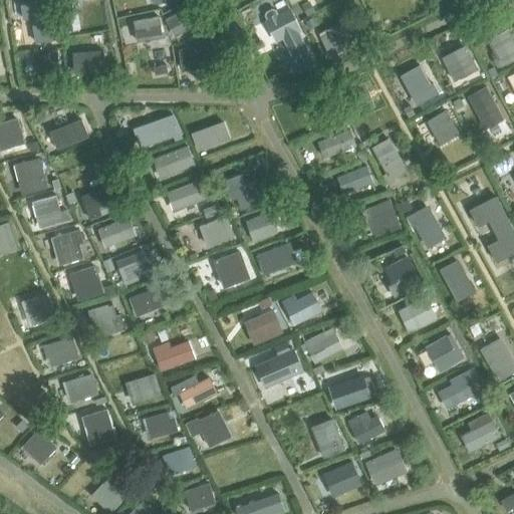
[(49,5),(47,0),(24,0),(26,9),(49,5)]
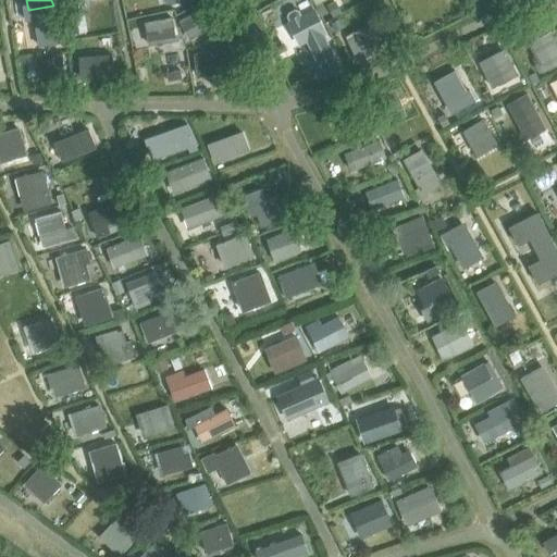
[(161,5),(160,0),(140,0),(144,10),(161,5)]
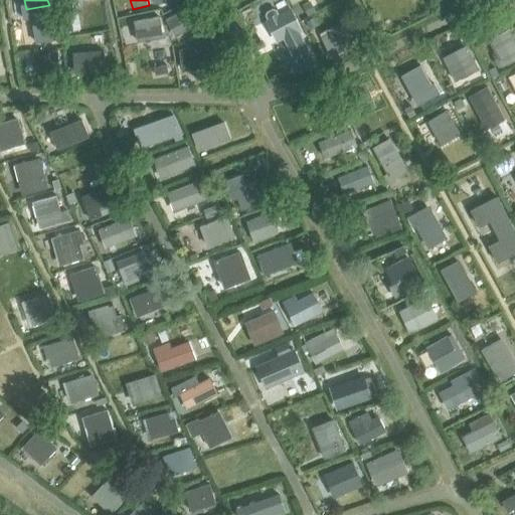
[(310,2),(303,5),(308,15),(315,12),(310,2)]
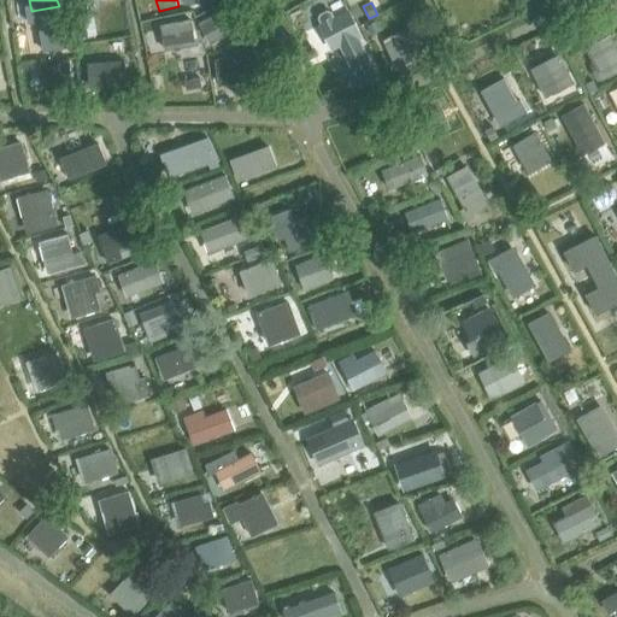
[(240,27),(231,9),(200,24),(210,43),(240,27)]
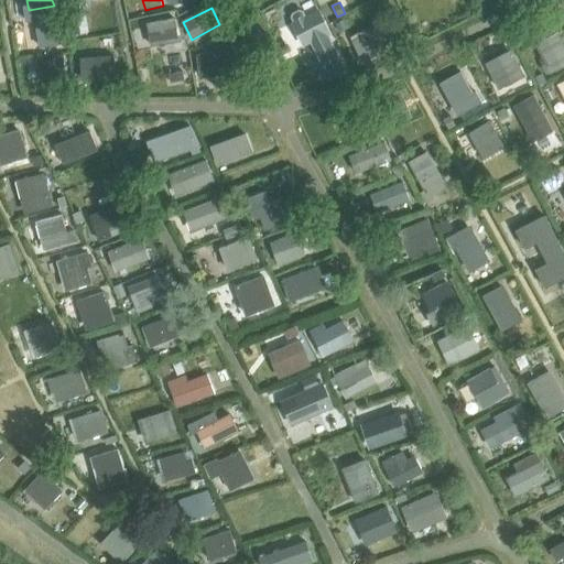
[(292,22),(304,45),(328,32),(317,10),(292,22)]
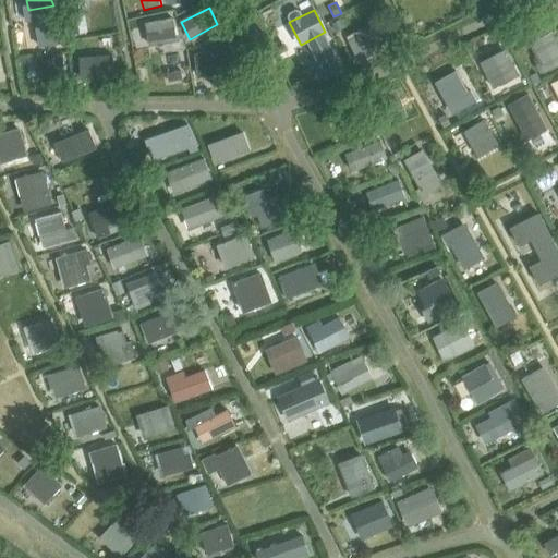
[(73,44),(97,40),(94,16),(69,20),(73,44)]
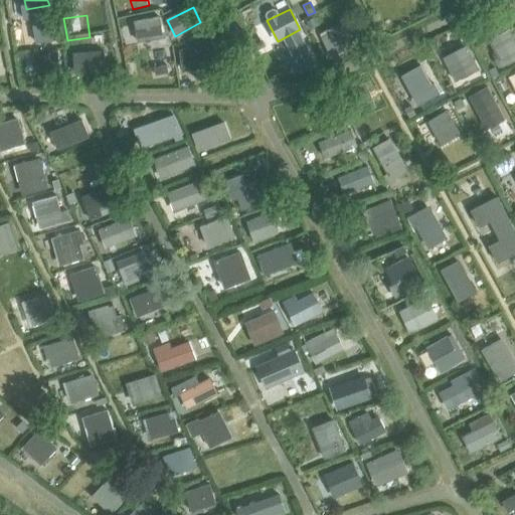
[(165,36),(164,32),(162,32),(159,16),(134,20),(138,41),(165,36)]
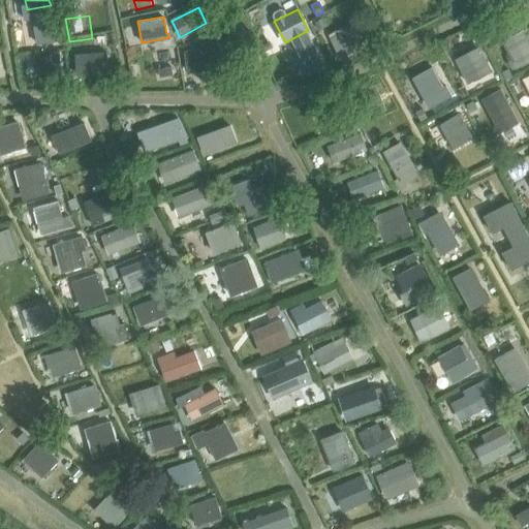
[(49,41),(50,47),(60,43),(55,19),(31,23),(35,43),(49,41)]
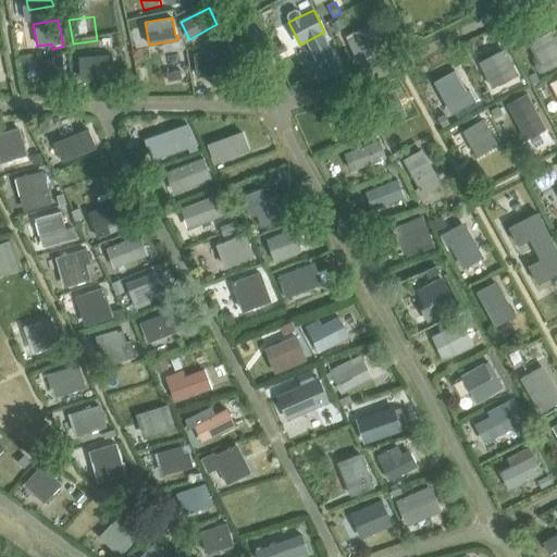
[(338,20),(331,24),(335,32),(343,27),(338,20)]
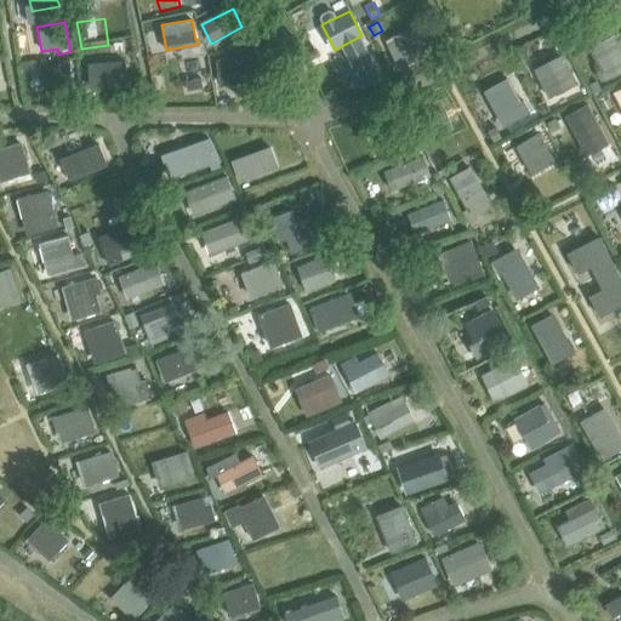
[(387,45),(398,67),(421,57),(409,29),(394,35),(397,40),(387,45)]
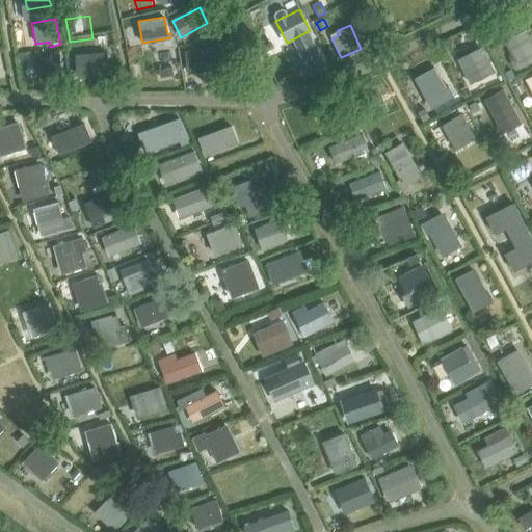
[(207,30),(197,34),(202,43),(211,37),(207,30)]
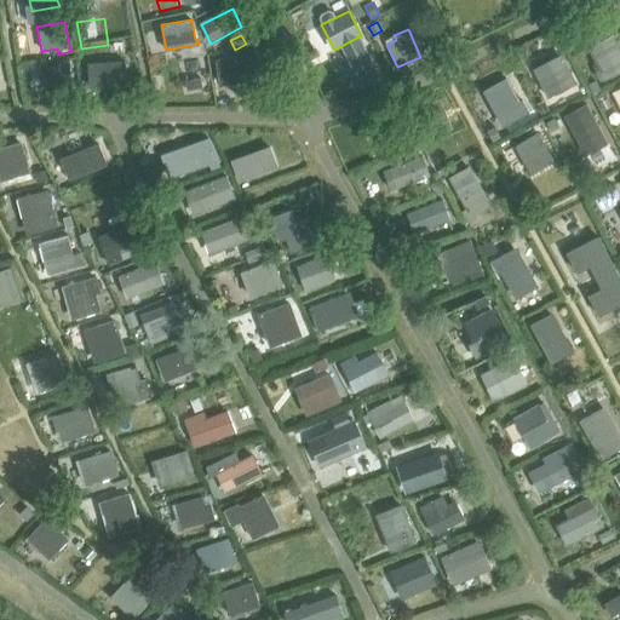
[(601,80),(619,70),(619,49),(613,35),(590,47),(593,56),(601,70),(596,72),(601,80)]
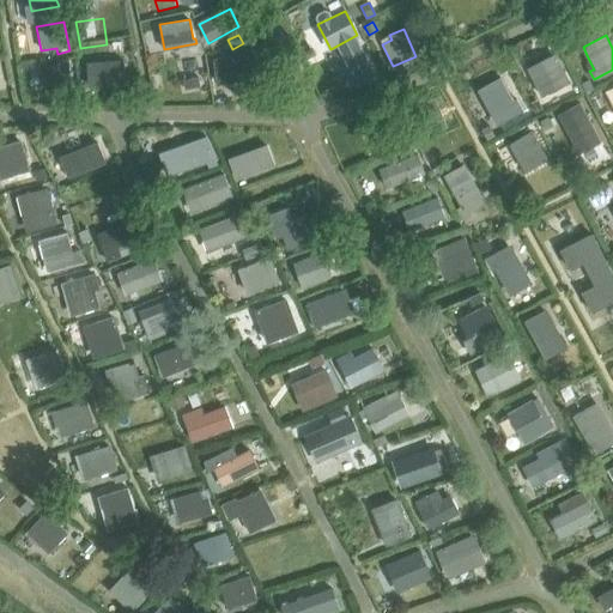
[(253,76),(250,55),(214,60),(217,80),(253,76)]
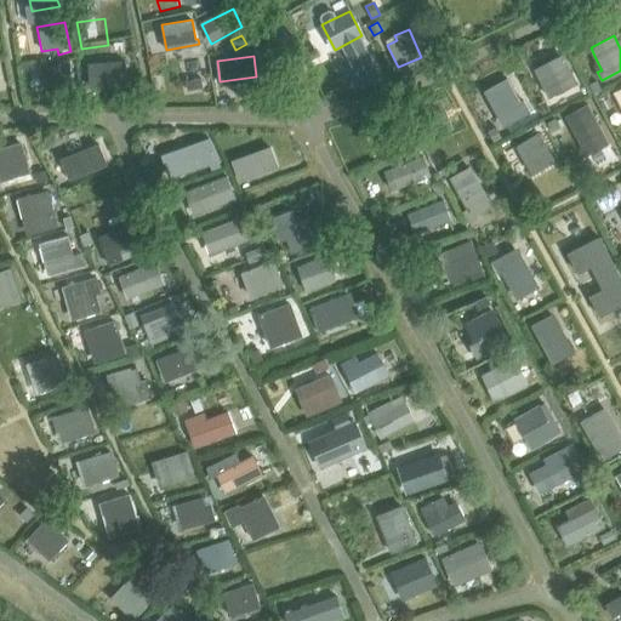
[(576,83),(563,56),(535,69),(547,96),(576,83)]
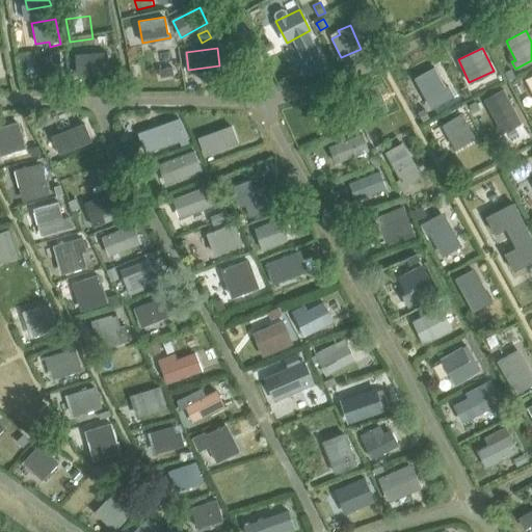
[(108,64),(108,53),(76,55),(77,74),(98,72),(98,64),(108,64)]
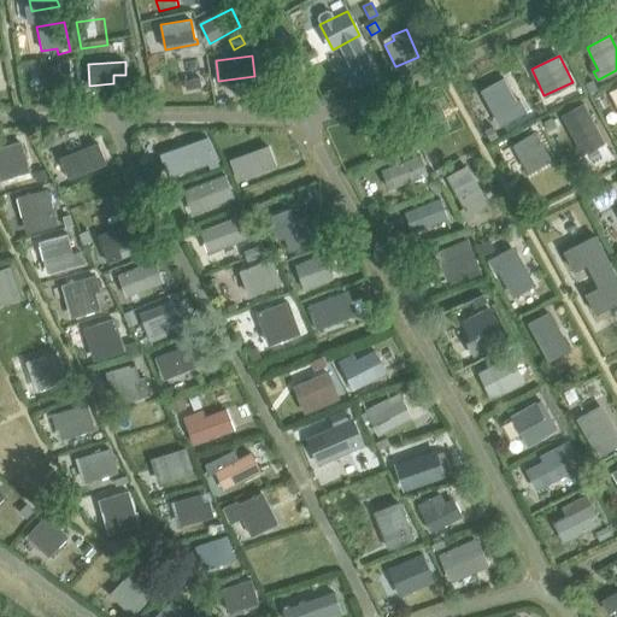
[(31,64),(22,64),(22,74),(31,74),(31,64)]
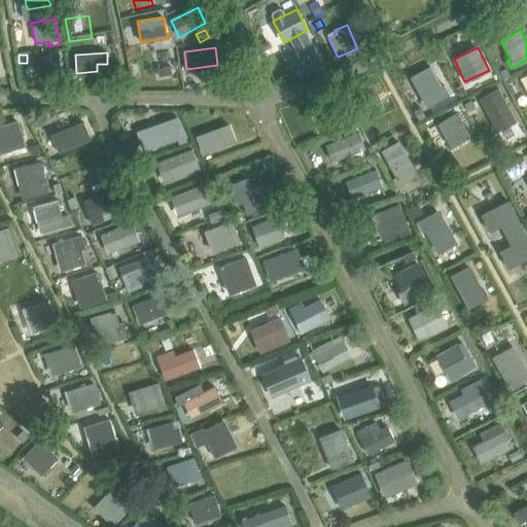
[(317,55),(309,59),(314,70),(322,67),(317,55)]
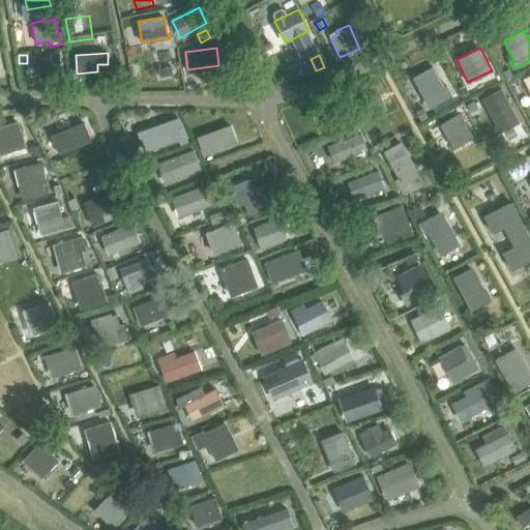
[(61,75),(60,57),(38,58),(40,77),(61,75)]
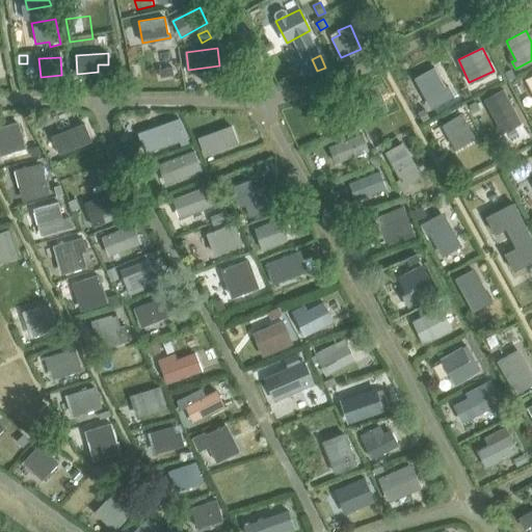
[(174,67),(161,70),(162,78),(176,76),(174,67)]
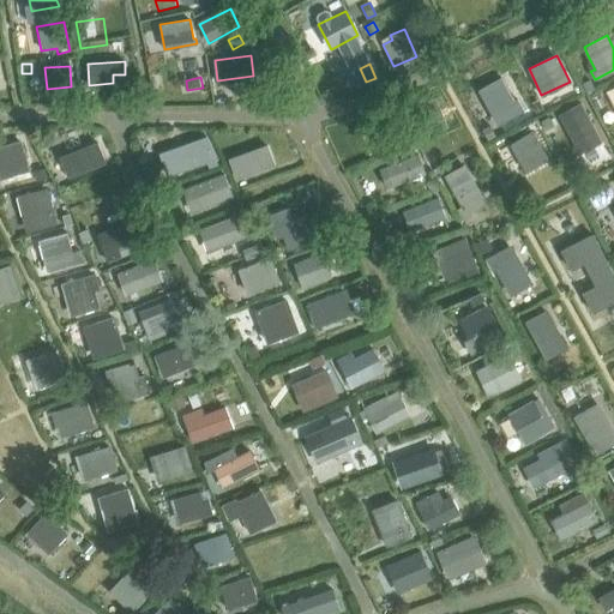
[(513,101),(501,78),(481,89),(500,125),(524,110),(518,98),(513,101)]
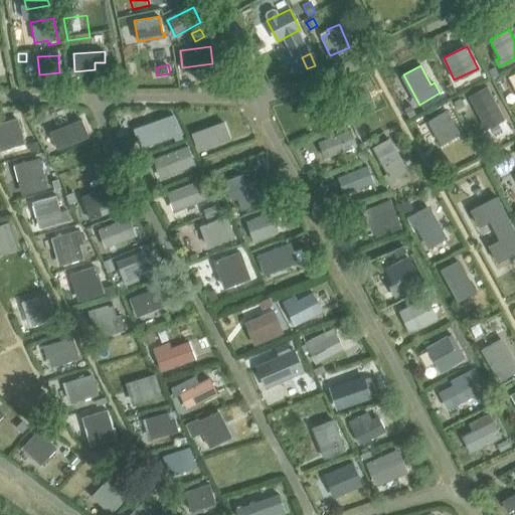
[(494,67),(488,70),(492,79),(499,75),(494,67)]
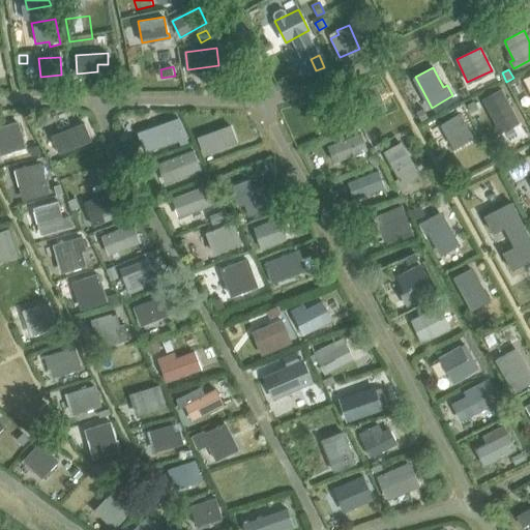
[(502,88),(482,99),(500,131),(520,122),(502,88)]
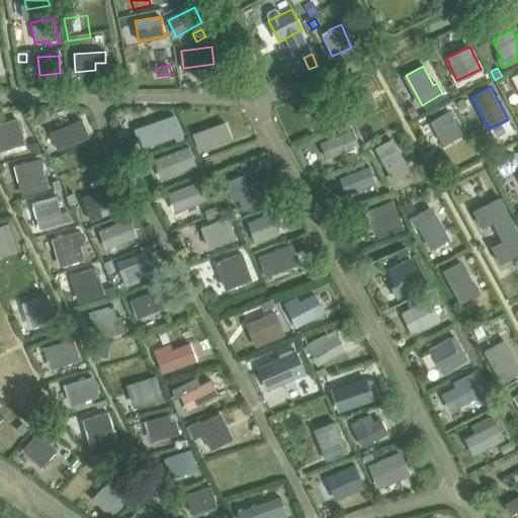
[(382,124),(365,92),(350,101),(367,133),(382,124)]
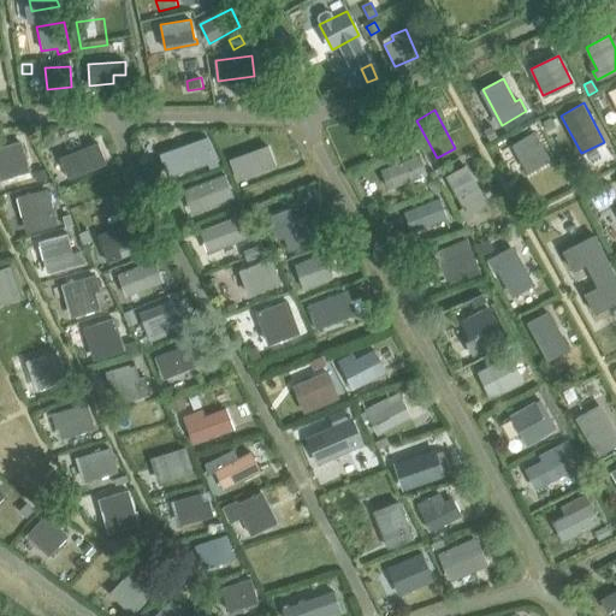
[(550,118),(543,122),(548,130),(555,126),(550,118)]
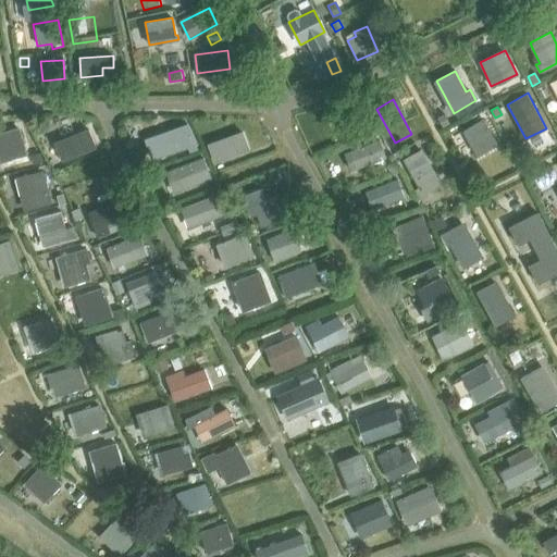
[(444,114),(437,118),(442,127),(449,124),(444,114)]
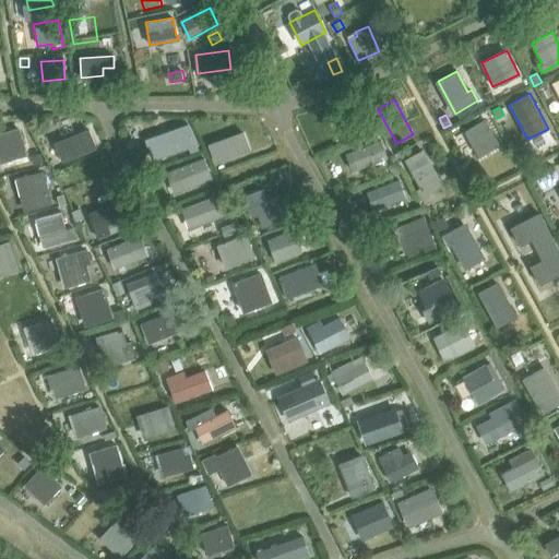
[(498,145),(484,119),(467,130),(482,155),(498,145)]
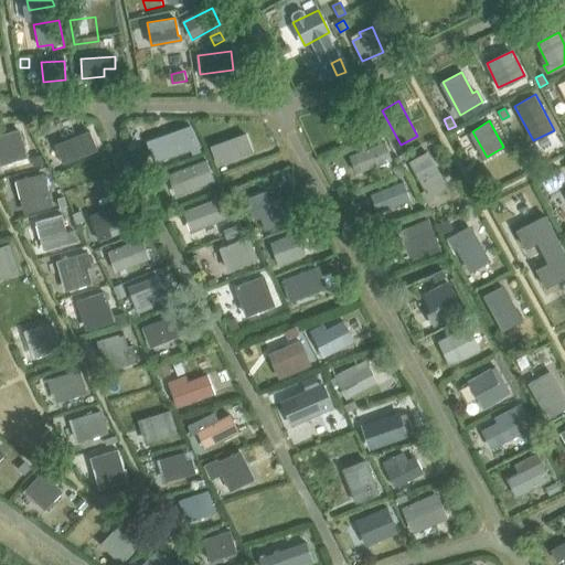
[(200,149),(191,127),(148,142),(156,160),(191,147),(192,151),(200,149)]
